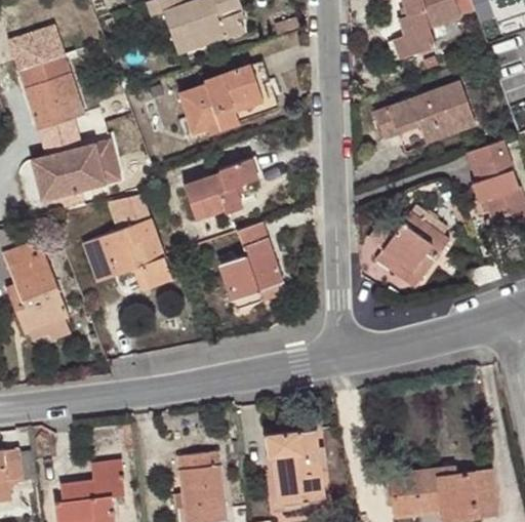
[(197,0),(188,3),(186,0),(156,0),(147,3),(152,17),(164,12),(176,47),(226,31),(227,37),(246,31),(240,15),(244,13),(239,0),(197,0)]
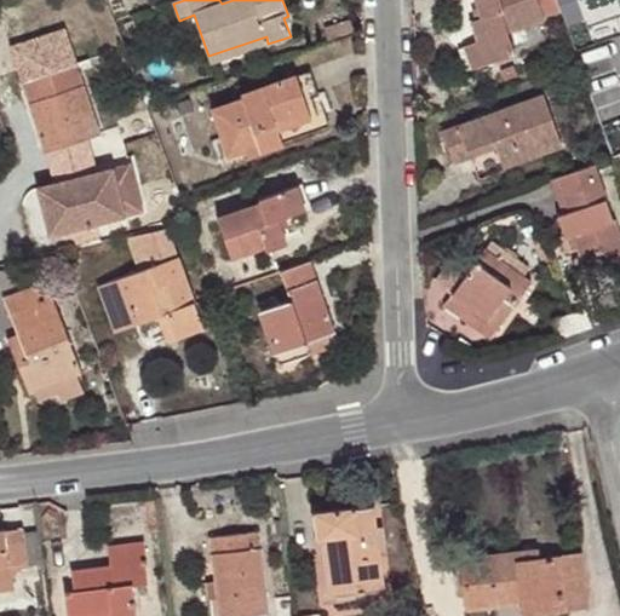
[(475,0),(482,18),(471,22),(478,44),(466,47),(472,70),(516,56),(509,29),(544,16),(538,0),(475,0)]
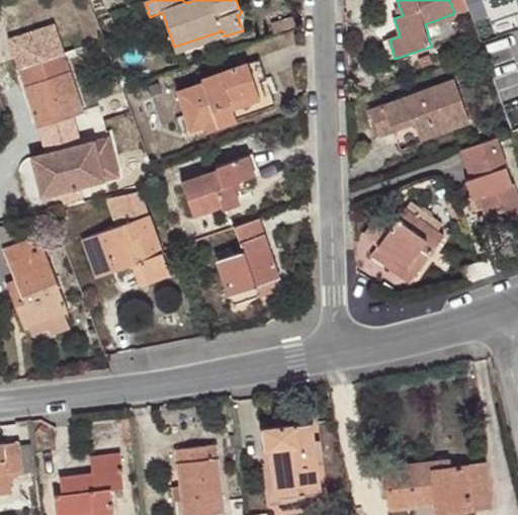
[(517,0),(468,0),(480,29),(517,15),(517,0)]
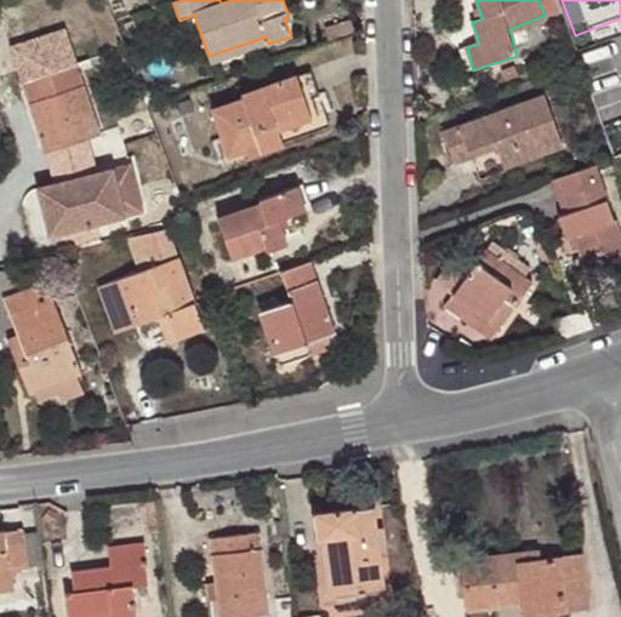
[(107,63),(93,15),(63,24),(67,40),(20,53),(52,171),(86,158),(80,141),(100,135),(80,70),(107,63)]
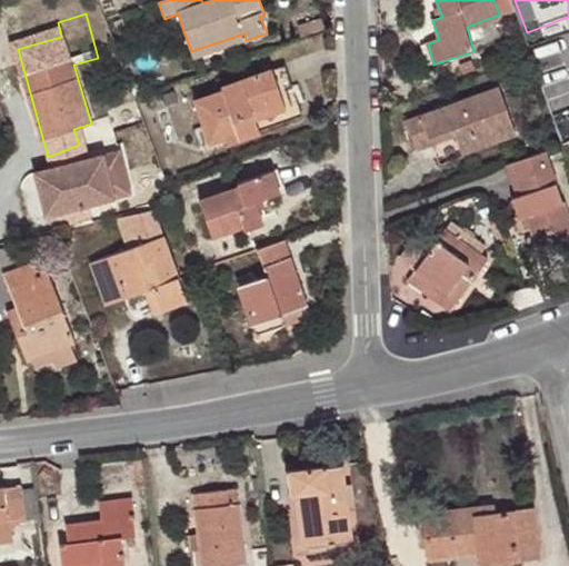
[(245,33),(191,51),(195,57),(246,40),(245,33)]
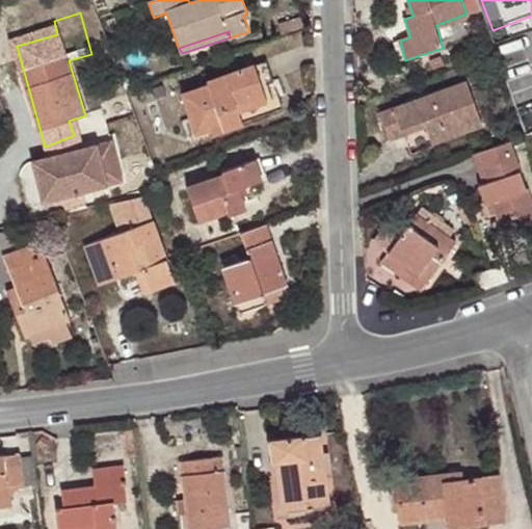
[(265,61),(254,65),(264,96),(237,106),(243,125),(283,110),(265,61)]
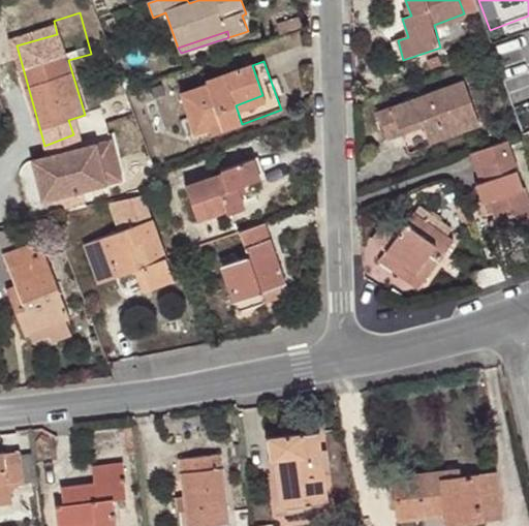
[(262,95),(252,65),(208,80),(209,84),(182,94),(197,134),(212,129),(214,133),(242,124),(236,105),(262,95)]
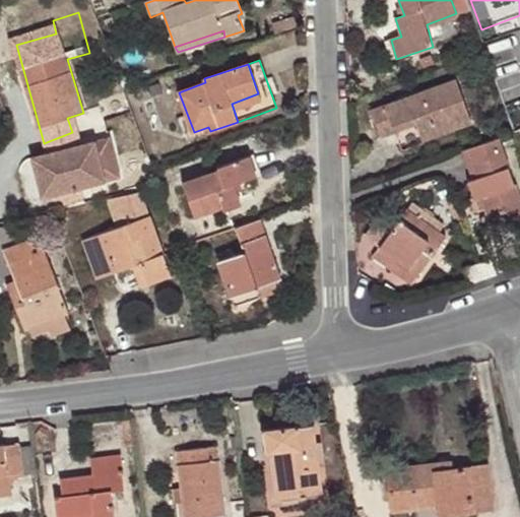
[(383,138),(401,132),(399,124),(413,118),(415,127),(423,143),(472,125),(455,80),(373,111),(383,138)]
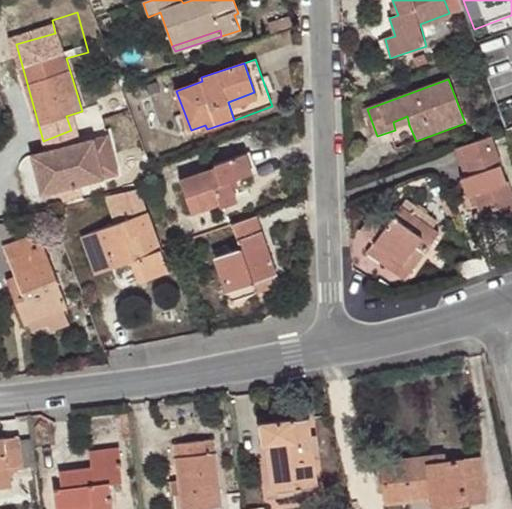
[(393,122),(395,130),(409,125),(407,116),(393,122)]
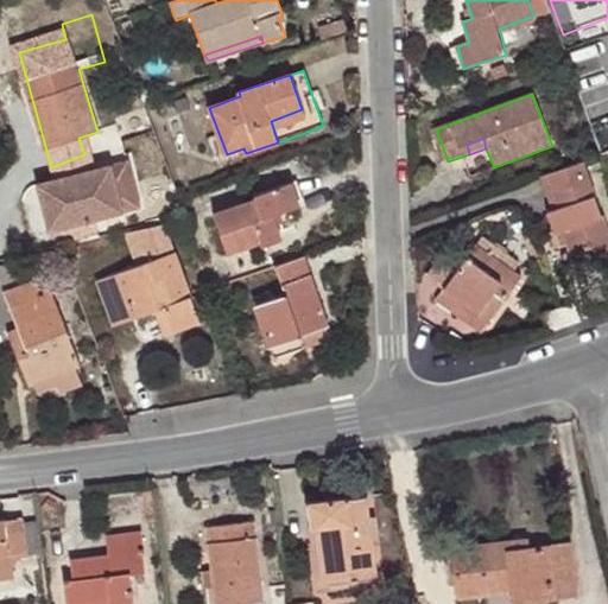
[(106,165),(120,210),(137,205),(122,160),(106,165)]
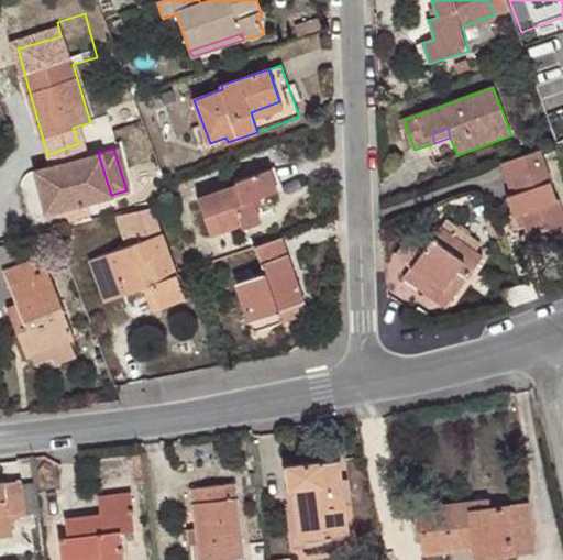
[(562,232),(562,211),(542,151),(507,163),(517,194),(510,196),(505,199),(512,218),(517,216),(521,215),(526,227),(531,245),(562,232)]
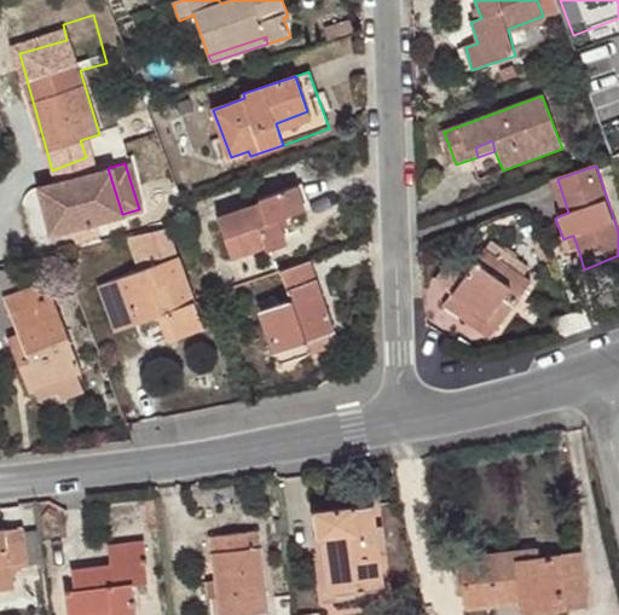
[(51,185),(90,173),(88,167),(50,178),(51,185)]
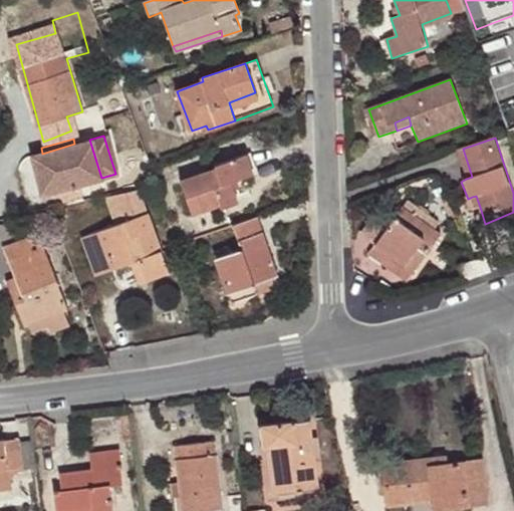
[(28,159),(40,197),(58,192),(77,186),(101,178),(89,140),(74,144),(42,154),(28,159)]
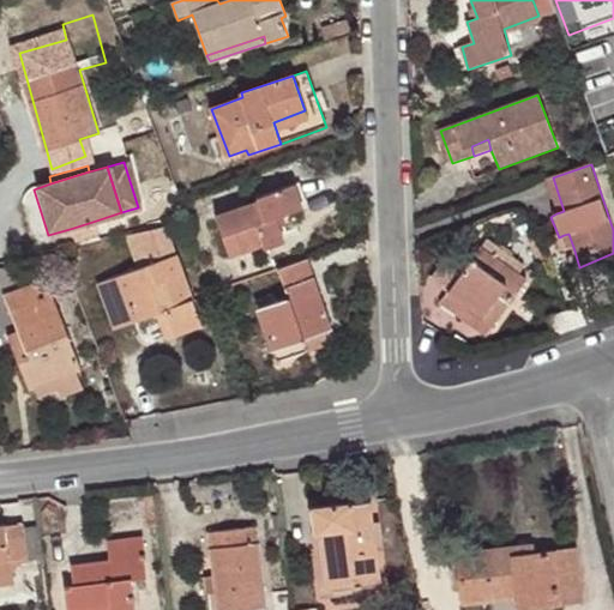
[(553,177),(545,181),(557,213),(564,211),(553,177)]
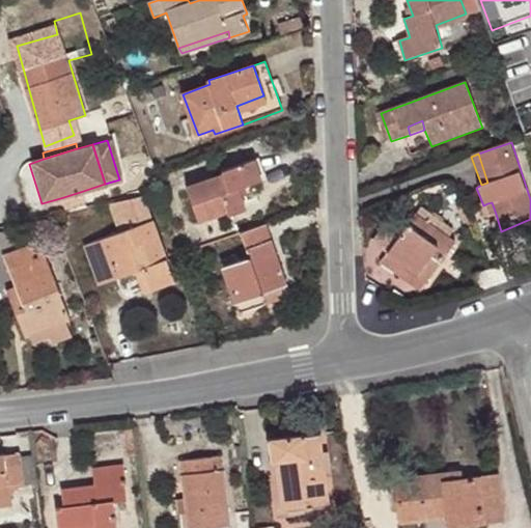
[(263,179),(256,159),(223,170),(225,174),(188,187),(201,221),(228,212),(229,215),(245,209),(239,189),(263,179)]
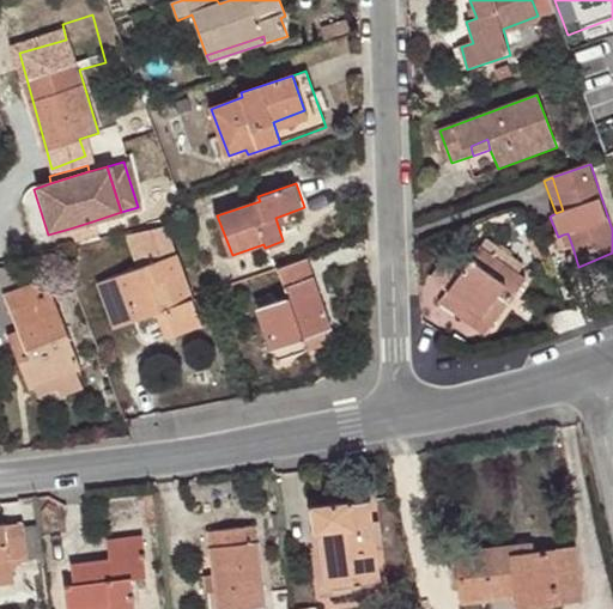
[(70,229),(76,245),(98,239),(92,221),(70,229)]
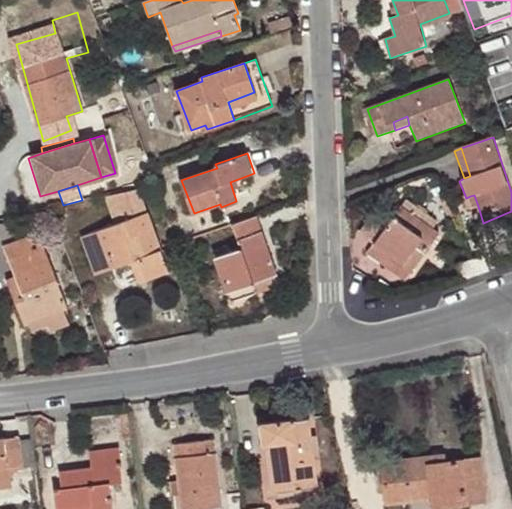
[(94,273),(139,258),(146,255),(155,278),(169,273),(138,188),(106,199),(114,224),(82,236),(94,273)]
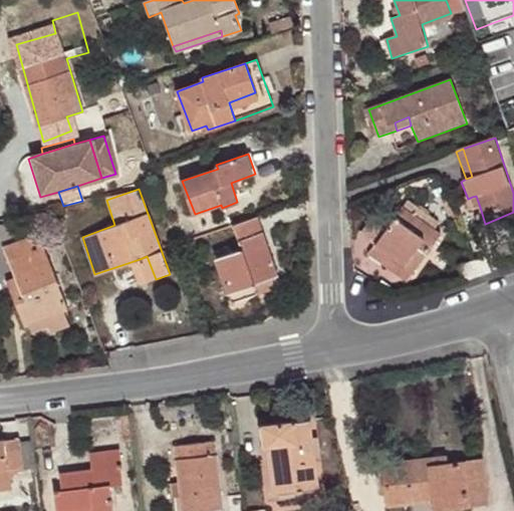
[(402,209),(377,243),(417,270),(442,234),(434,227),(438,221),(411,201),(404,211),(402,209)]
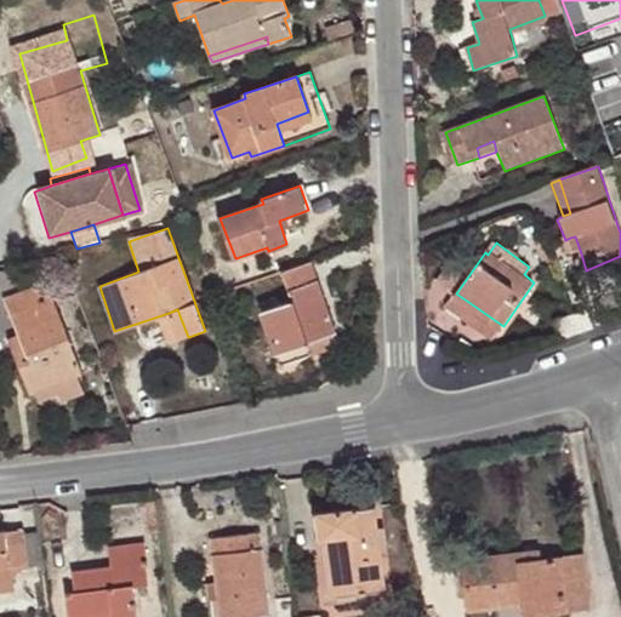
[(334,323),(312,263),(284,274),(294,301),(261,313),(275,354),(309,343),(306,332),(334,323)]
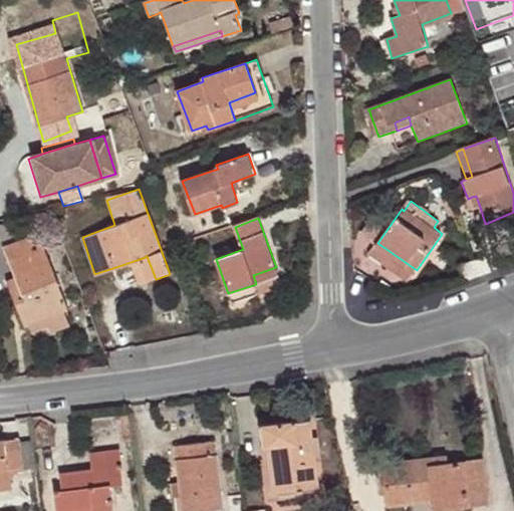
[(5,250),(16,277),(19,286),(11,289),(25,324),(66,308),(39,236),(5,250)]
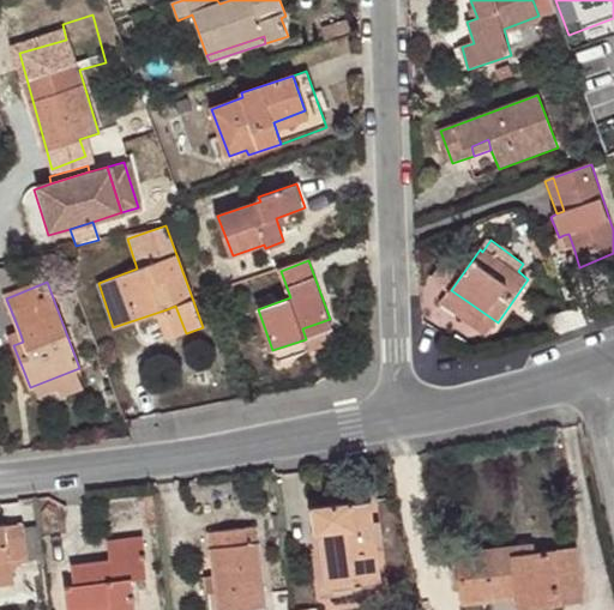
[(498,322),(451,290),(444,302),(491,334),(498,322)]
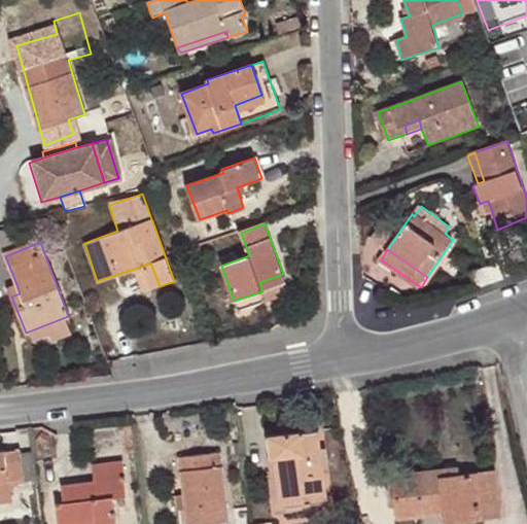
[(150,263),(143,266),(151,288),(160,286),(150,263)]
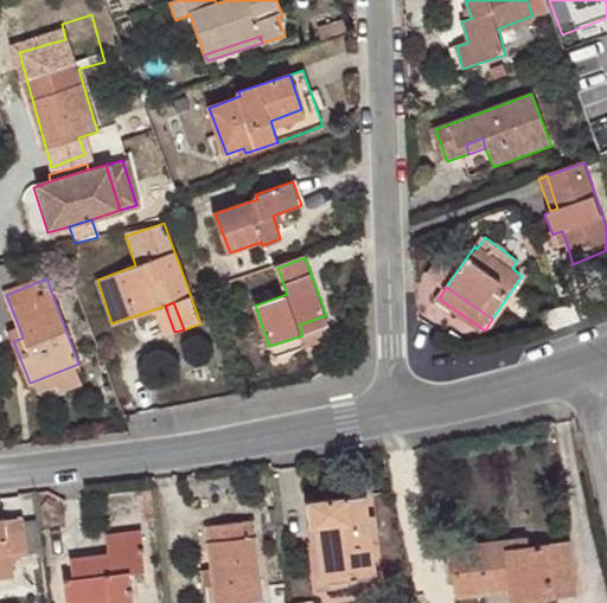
[(558,312),(563,326),(581,320),(576,306),(558,312)]
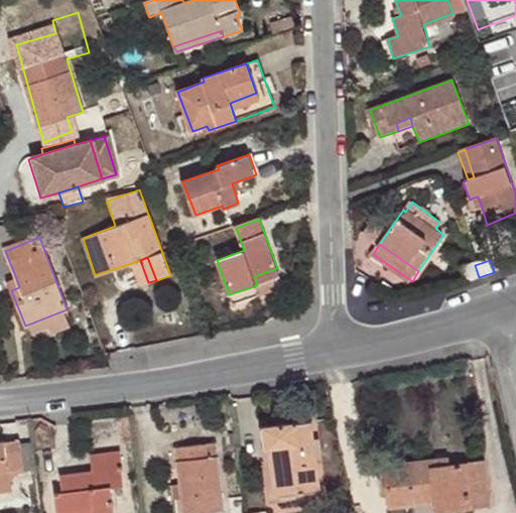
[(464,269),(467,281),(479,277),(475,265),(464,269)]
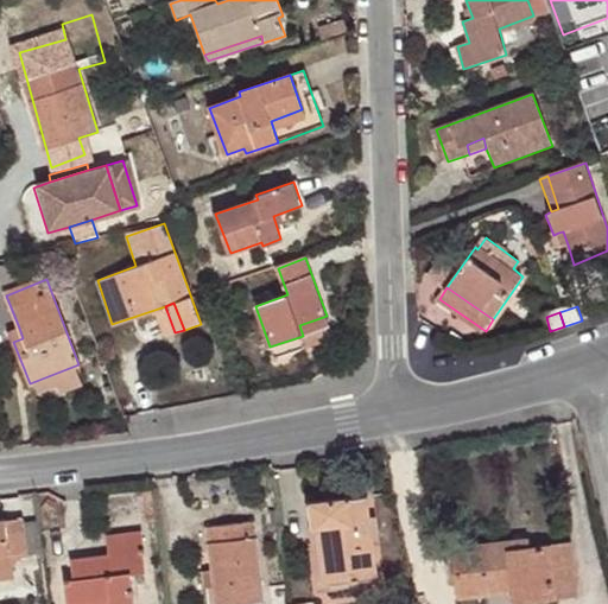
[(299,325),(303,336),(331,326),(327,316),(299,325)]
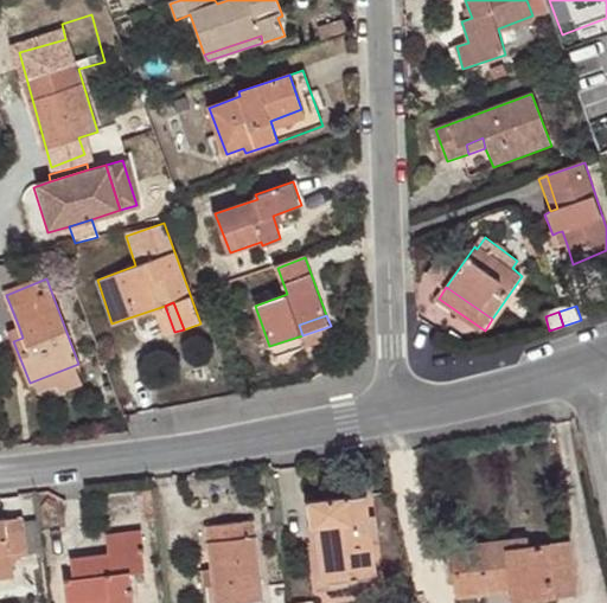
[(23,338),(19,327),(10,331),(13,341),(23,338)]
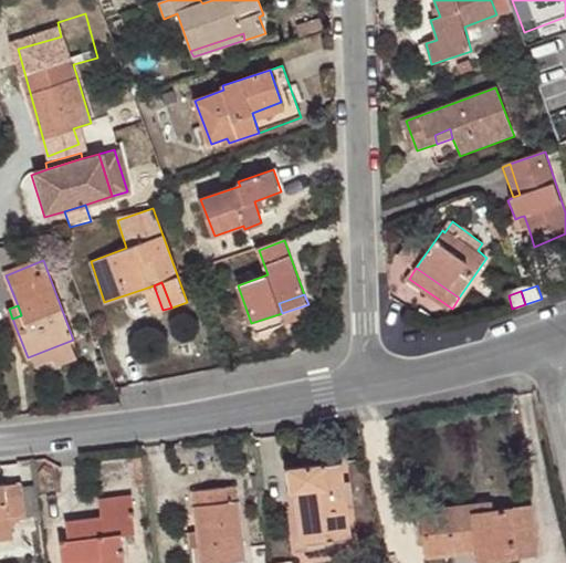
[(304,546),(348,542),(339,467),(286,472),(289,497),(299,496),(304,546)]
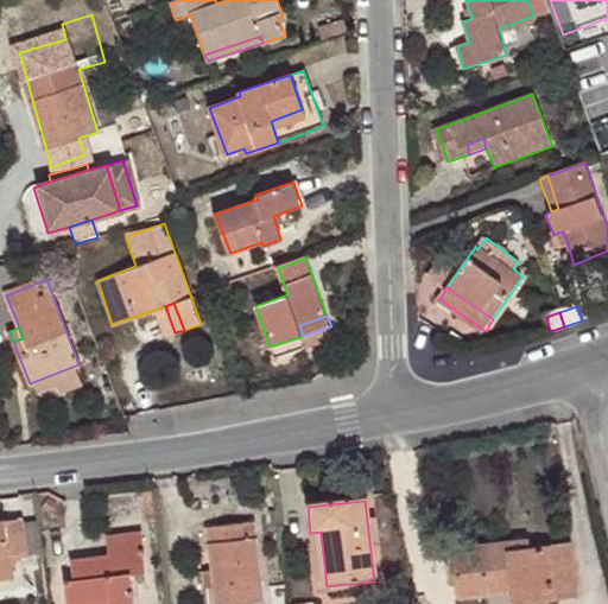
[(0,583),(11,583),(7,563),(25,560),(21,523),(0,526),(0,583)]
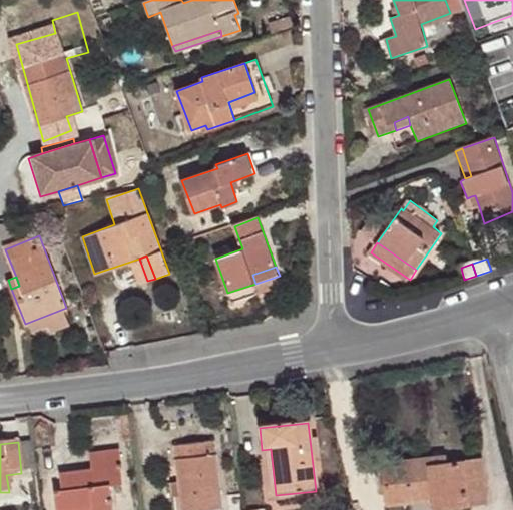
[(219,509),(211,443),(174,448),(181,509),(219,509)]
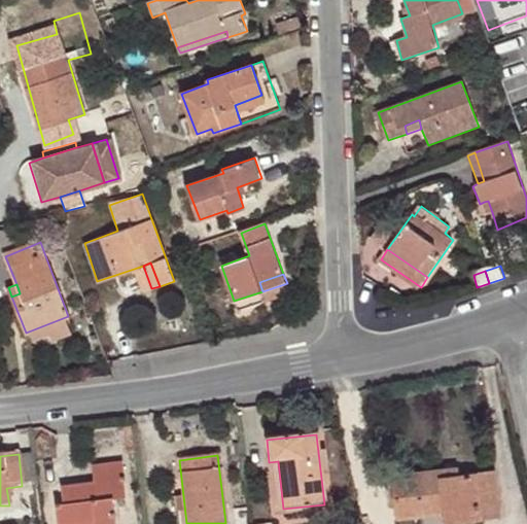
[(112,523),(110,501),(125,499),(120,466),(90,468),(90,486),(59,491),(60,507),(53,509),(55,523),(112,523)]
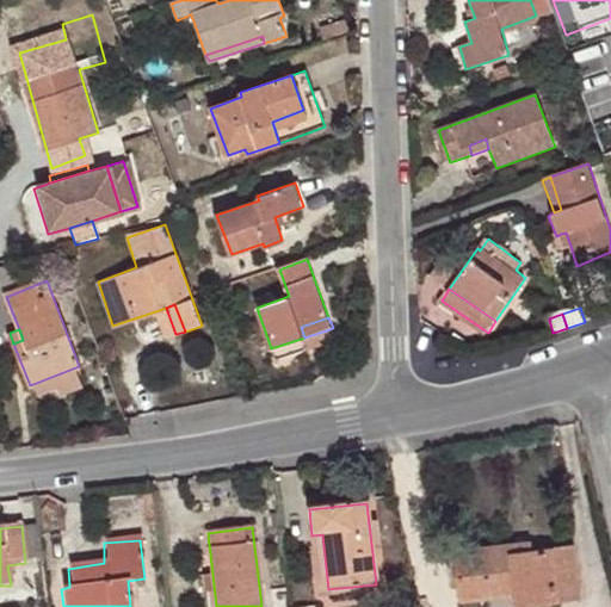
[(516,558),(531,556),(529,547),(516,549),(516,558)]
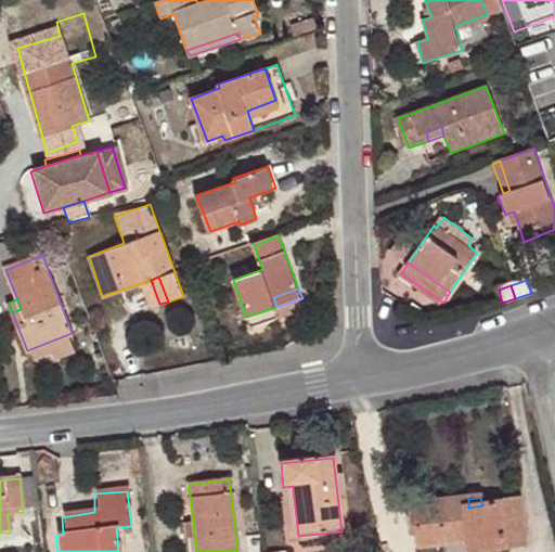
[(518,502),(482,505),(468,508),(468,499),(410,505),(415,550),(464,546),(465,551),(494,551),(524,548),(518,502)]
